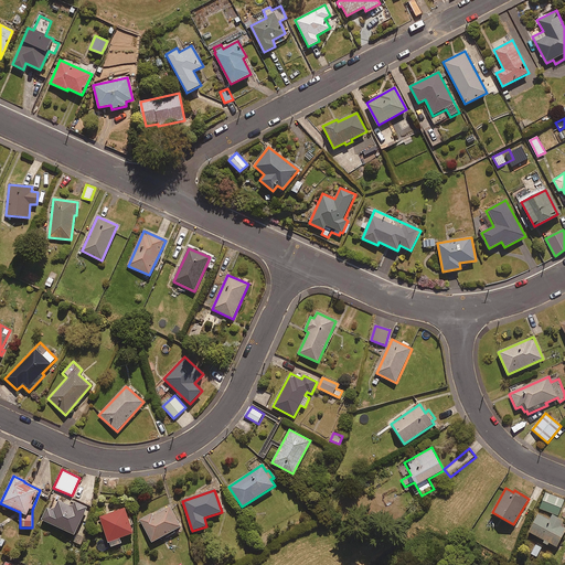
[(564,499),(545,492),(540,509),(558,515),(564,499)]
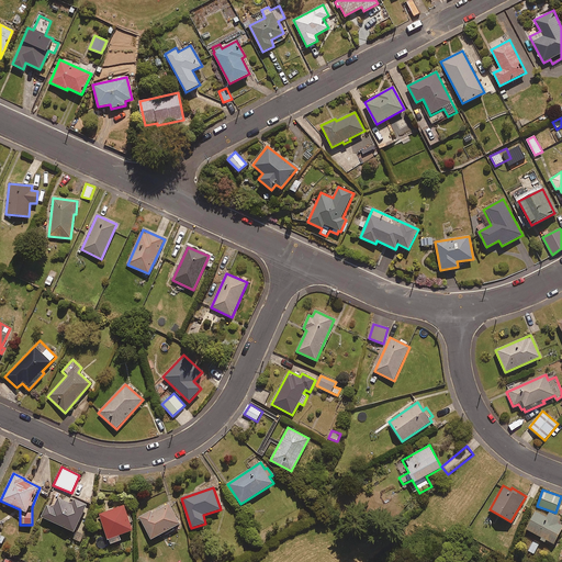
[(71,497),(68,504),(58,498),(53,509),(46,506),(41,517),(74,532),(87,504),(71,497)]
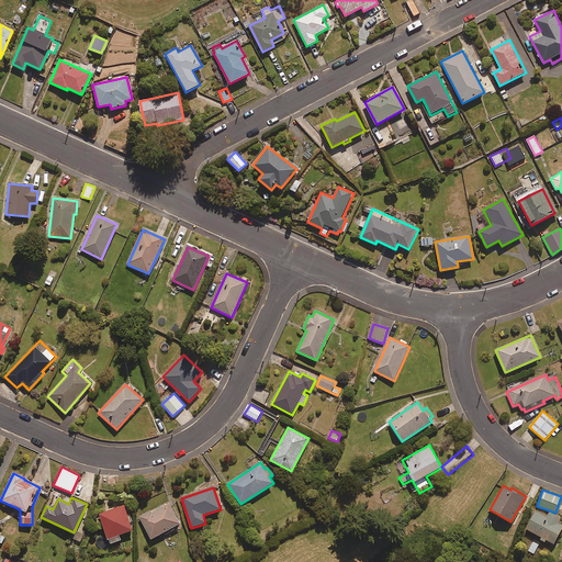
[(180,525),(169,503),(141,518),(152,539),(180,525)]
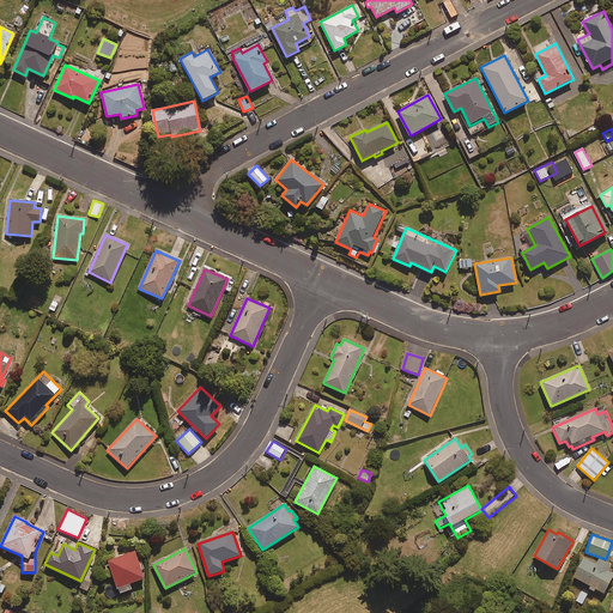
[(145,580),(135,551),(108,560),(119,594),(132,589),(129,584),(145,580)]
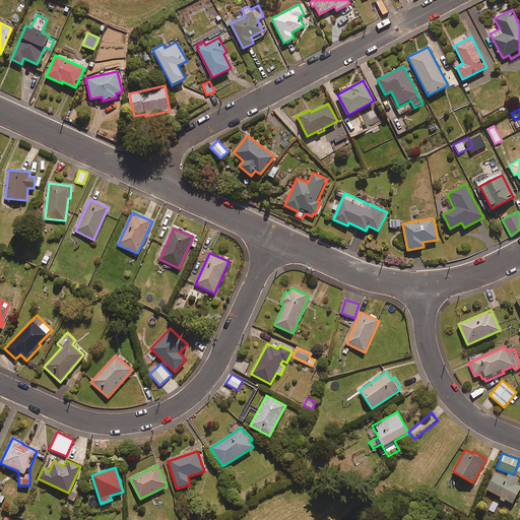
[(509,474),(507,478),(496,473),(488,490),(501,496),(499,501),(503,504),(505,501),(513,505),(519,491),(519,484),(517,483),(519,479),(509,474)]
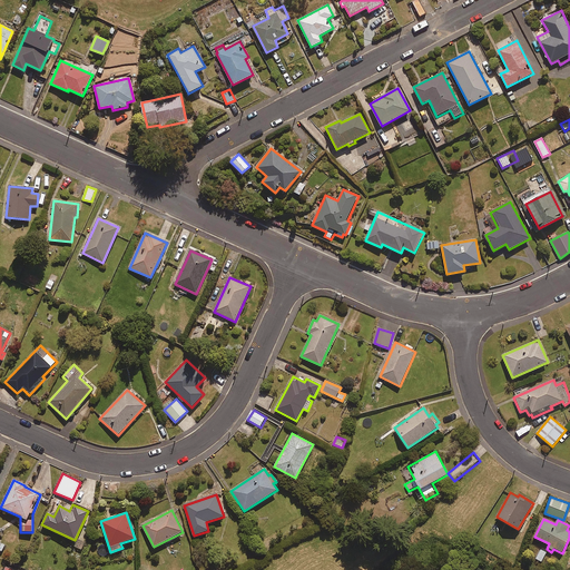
[(548,552),(540,549),(536,558),(543,561),(548,552)]
